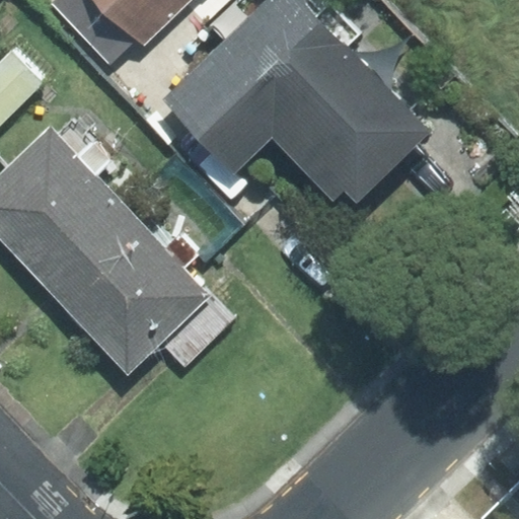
[(103,0),(55,0),(52,3),(110,64),(139,36),(103,0)]
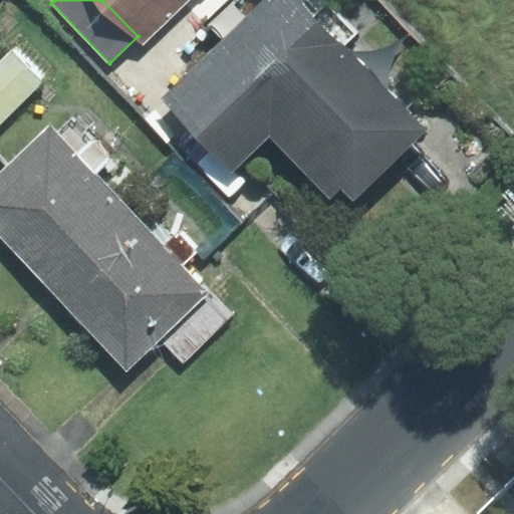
[(144,42),(187,0),(102,0),(138,36),(144,42)]
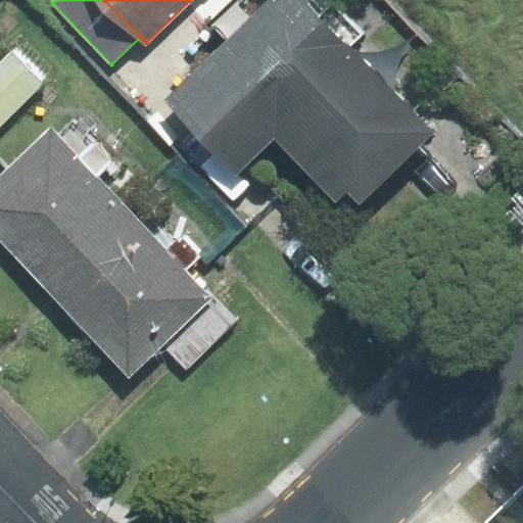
[(275,137),(336,200),(346,190),(360,203),(432,133),(303,0),(267,0),(163,100),(236,175),(275,137)]
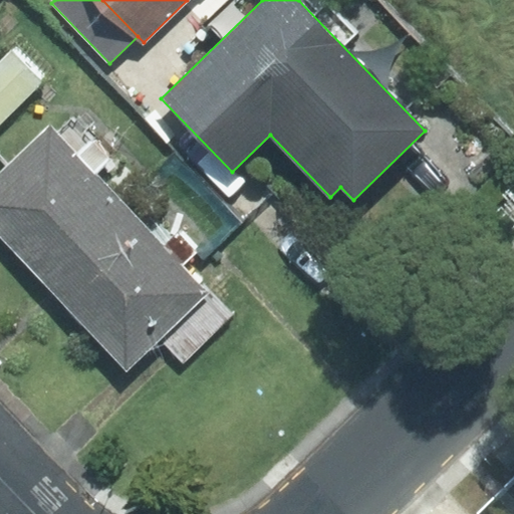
[(0,123),(44,79),(12,47),(0,59),(0,123)]
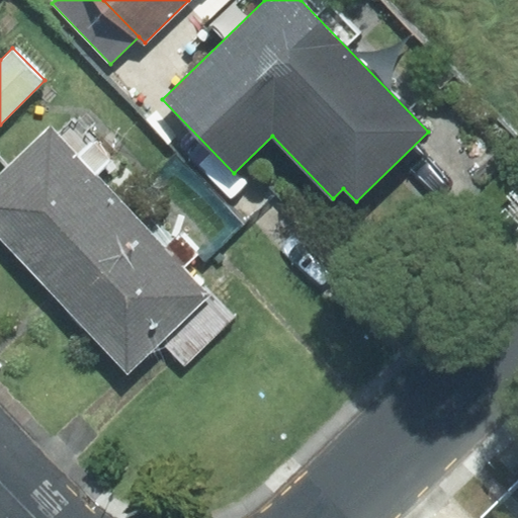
[(125,206),(50,126),(0,172),(0,238),(44,284),(125,206)]
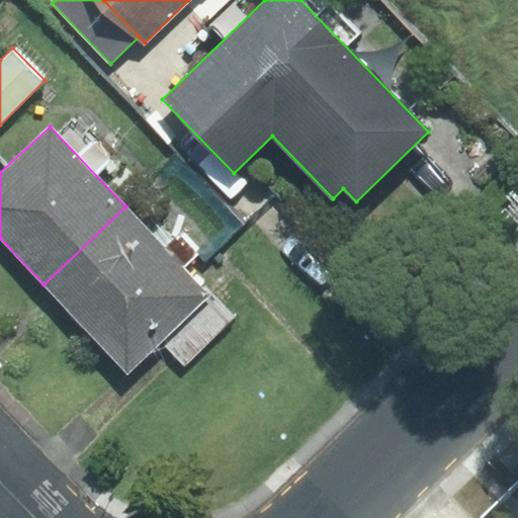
[(161,341),(209,294),(125,206),(44,284),(127,372),(161,341)]
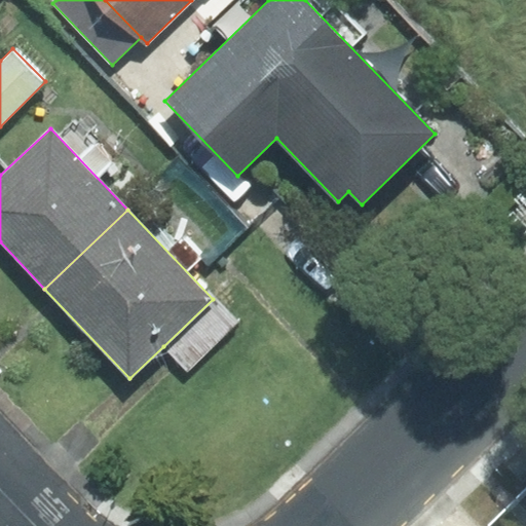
[(163,346),(187,371),(236,324),(213,299),(163,346)]
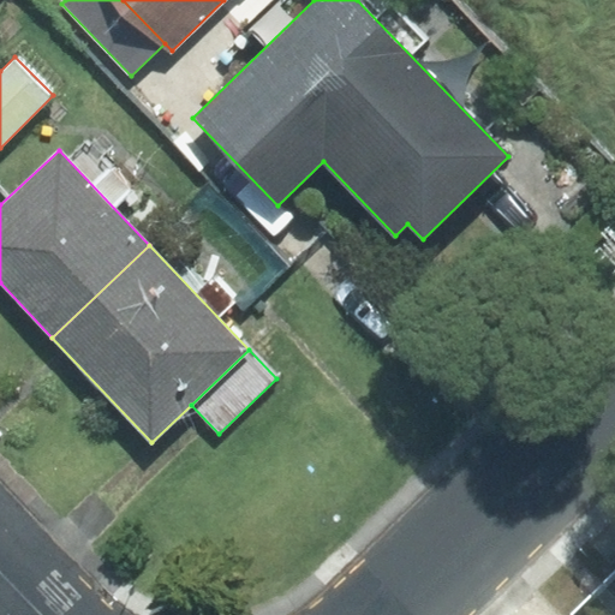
All buildings are outlined.
